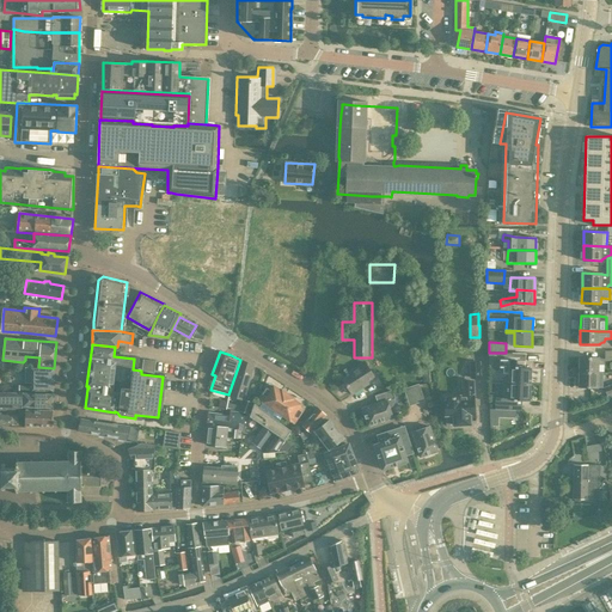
[(489,353),(488,353),(489,367),(503,367),(503,373),(502,383),(509,383),(510,381),(531,383),(531,367),(524,367),(525,365),(522,363),(518,363),(519,354),(506,353),(489,353)]
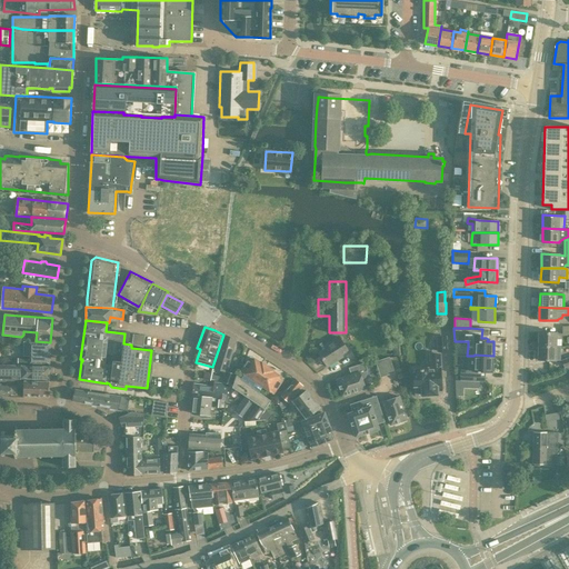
[(539,331),(538,346),(556,346),(557,332),(539,331)]
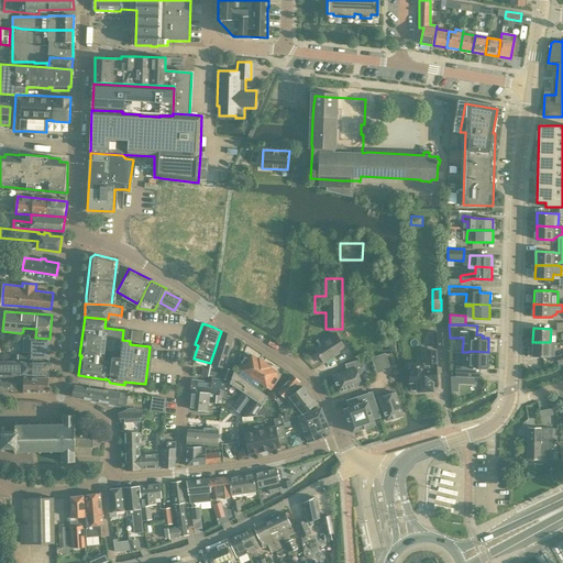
[(221,331),(211,365),(222,368),(221,374),(209,371),(208,375),(230,381),(233,371),(224,368),(233,338),(221,331)]
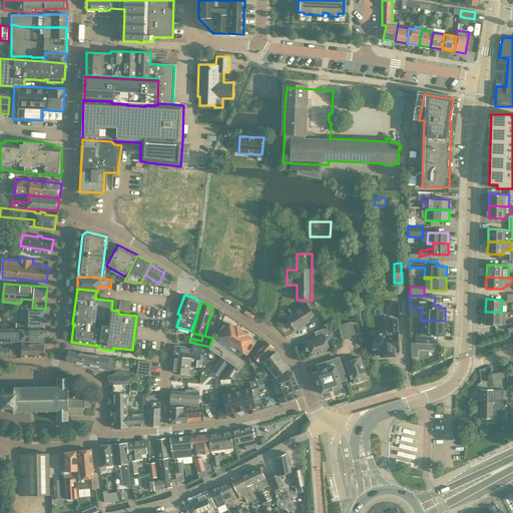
[(295,315),(288,319),(296,331),(305,325),(304,323),(314,316),(306,304),(293,312),(295,315)]
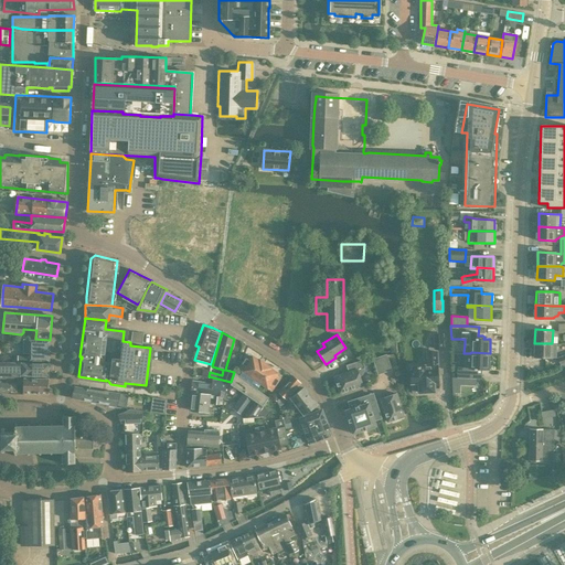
[(16,360),(16,363),(29,363),(30,361),(49,362),(50,341),(24,339),(23,353),(29,353),(29,356),(18,356),(18,360),(16,360)]
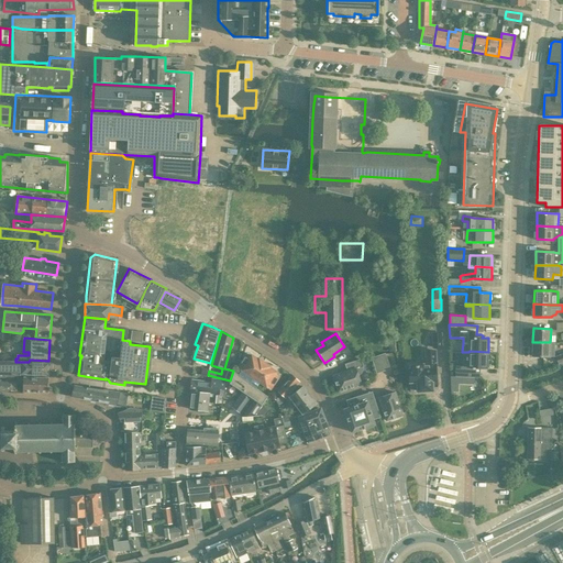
[(532,342),(532,355),(550,356),(554,356),(554,343),(550,343),(550,342),(532,342)]
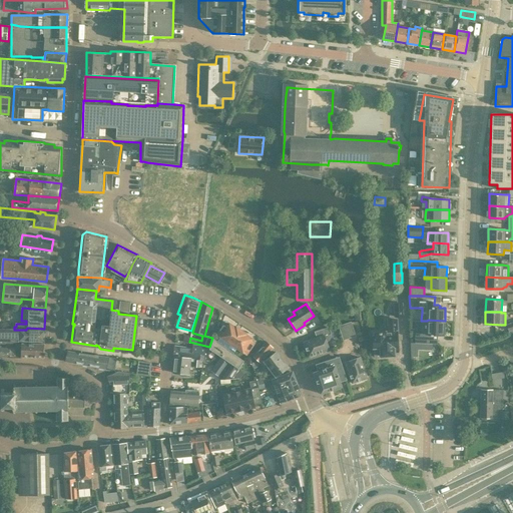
[(394,351),(398,351),(396,320),(389,321),(390,333),(375,333),(375,337),(373,337),(374,355),(381,355),(381,357),(394,356),(394,351)]
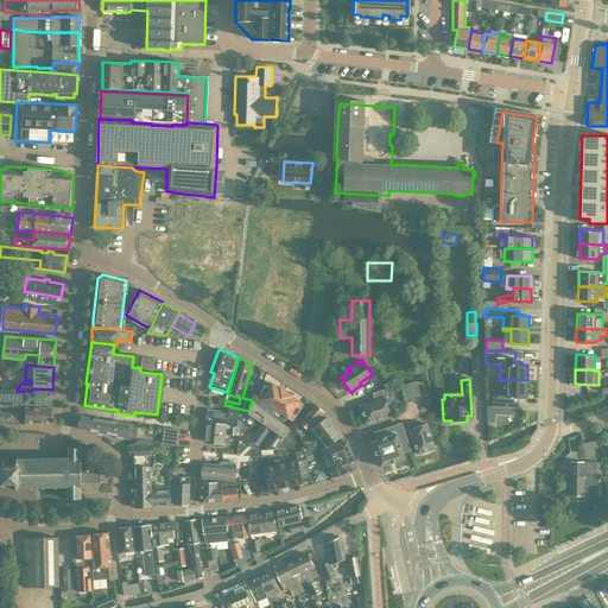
[(492,396),(492,407),(513,407),(513,406),(513,397),(526,397),(527,380),(507,379),(506,380),(499,380),(499,394),(499,396),(493,396),(492,396)]
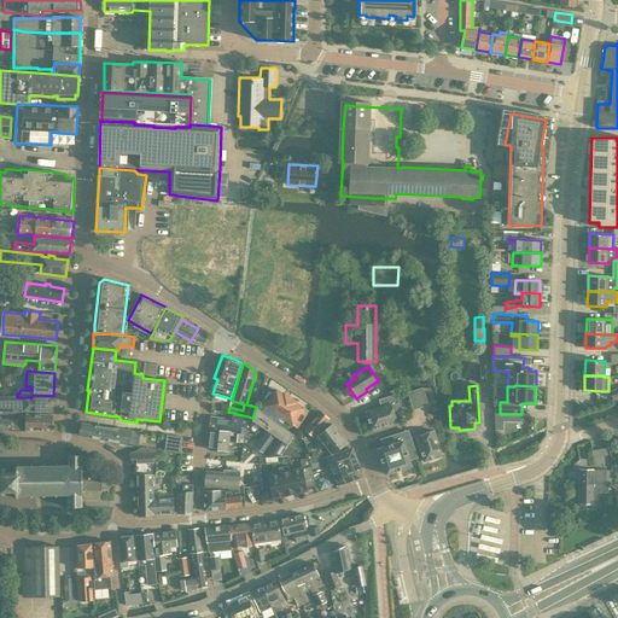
[(423,388),(408,392),(413,409),(429,404),(423,388)]
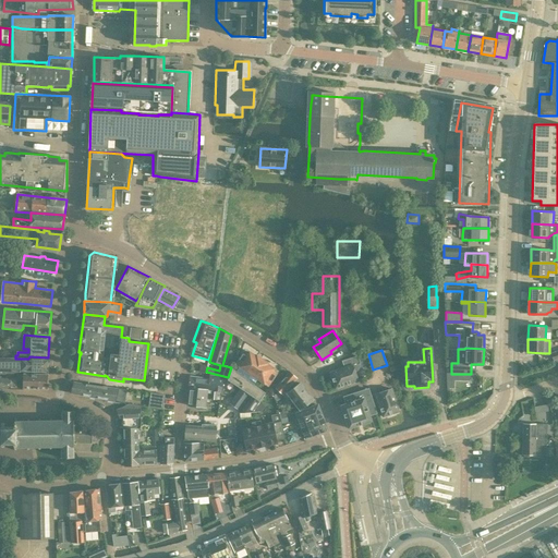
[(244,352),(235,365),(239,367),(235,372),(254,385),(256,381),(257,379),(268,387),(277,373),(274,371),(275,368),(268,364),(268,363),(257,355),(256,356),(250,352),(249,354),(244,352)]
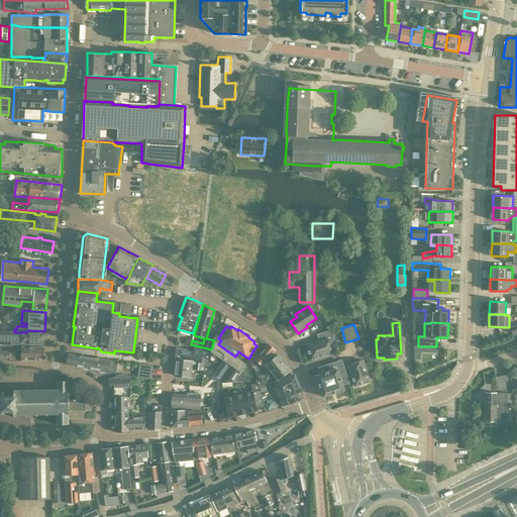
[(319,340),(306,345),(311,359),(332,353),(329,345),(333,339),(332,337),(333,336),(331,330),(318,335),(319,340)]
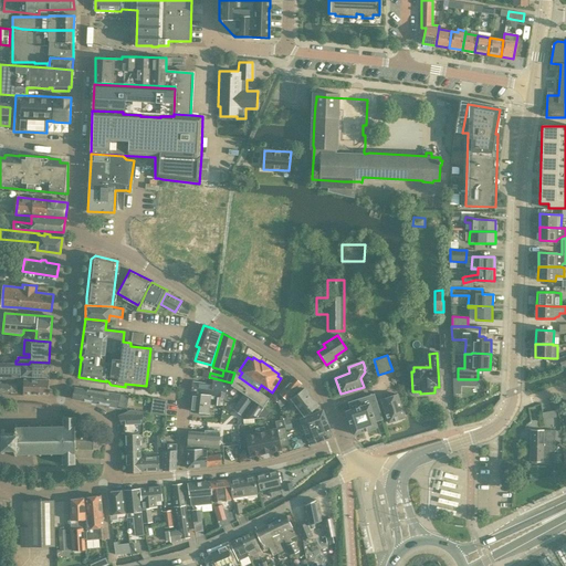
[(0,363),(0,378),(6,379),(6,377),(20,377),(49,378),(49,365),(29,364),(16,364),(9,364),(0,363)]
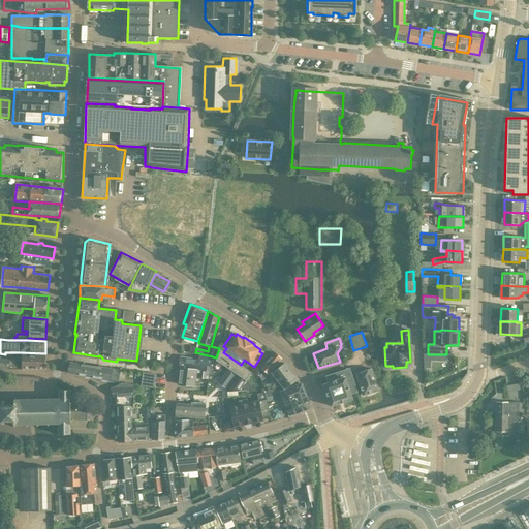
[(237,374),(236,375),(246,380),(251,372),(241,365),(223,352),(219,349),(216,361),(237,374)]
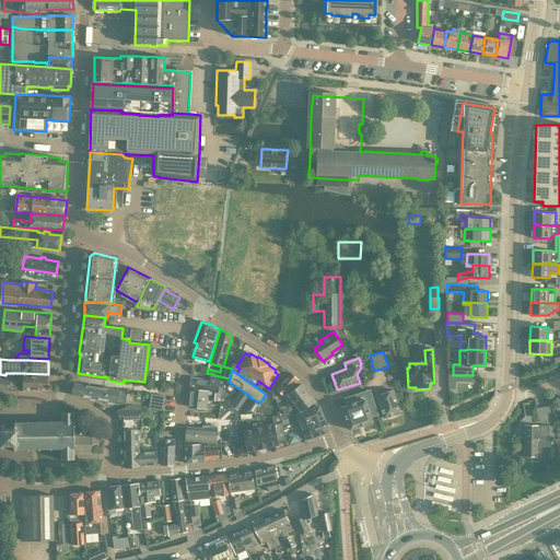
[(284,396),(298,381),(290,374),(277,389),(284,396)]
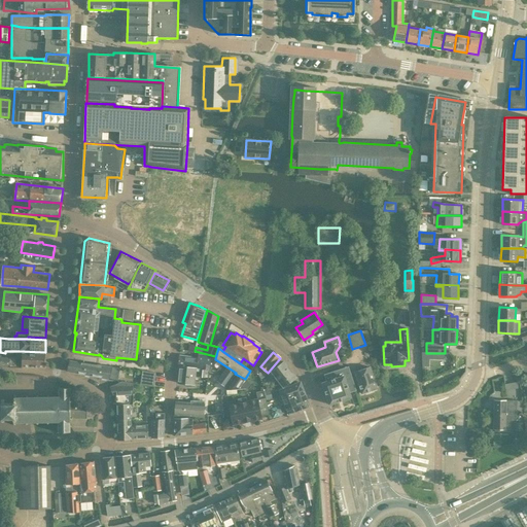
[(0,356),(0,366),(45,369),(45,354),(23,353),(23,358),(9,357),(9,355),(3,355),(3,358),(1,358),(1,356),(0,356)]
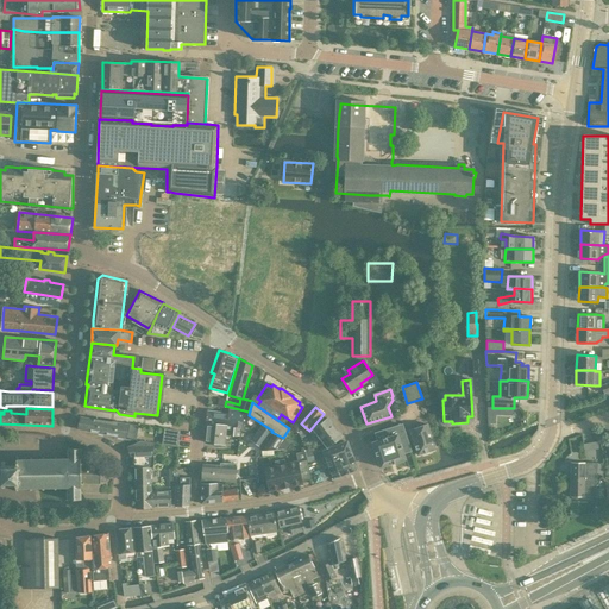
[(206,424),(207,424),(237,427),(237,428),(242,428),(244,412),(230,409),(228,415),(207,412),(206,424)]
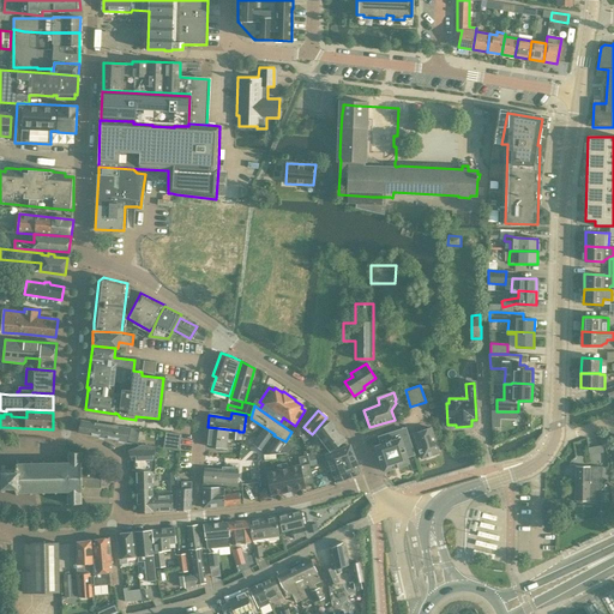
[(137,444),(139,429),(82,421),(78,433),(97,437),(98,438),(103,439),(106,438),(118,440),(118,443),(122,443),(125,441),(137,444)]
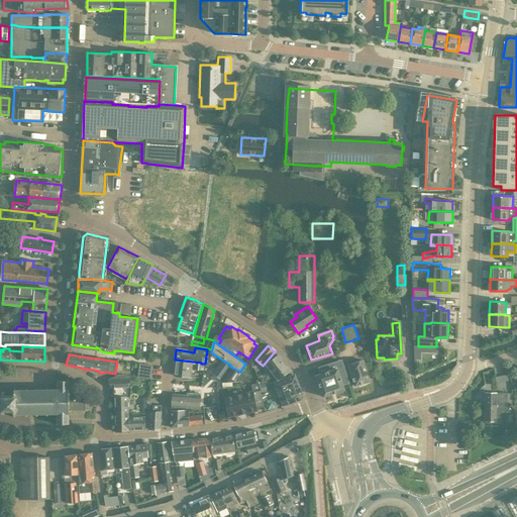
[(278,380),(290,370),(278,354),(278,355),(266,365),(278,380)]
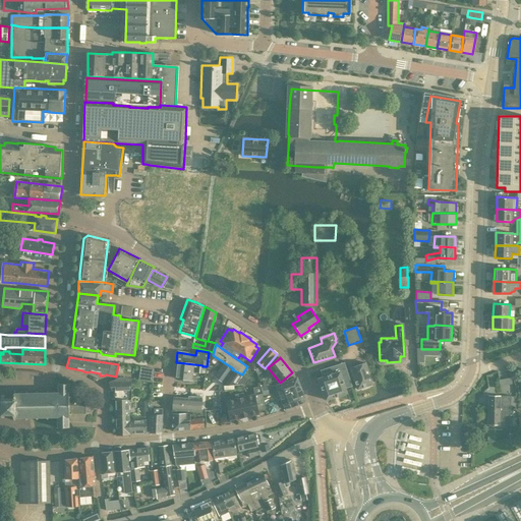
[(177,362),(175,378),(177,380),(191,381),(193,367),(196,367),(195,373),(203,373),(203,366),(203,365),(177,362)]
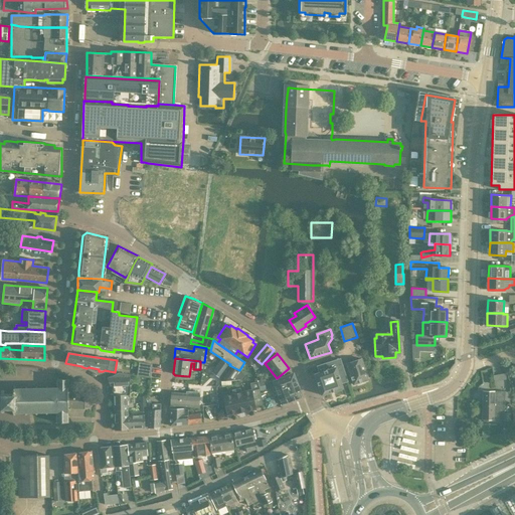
[(221,359),(211,372),(219,378),(227,366),(228,366),(229,365),(221,359)]
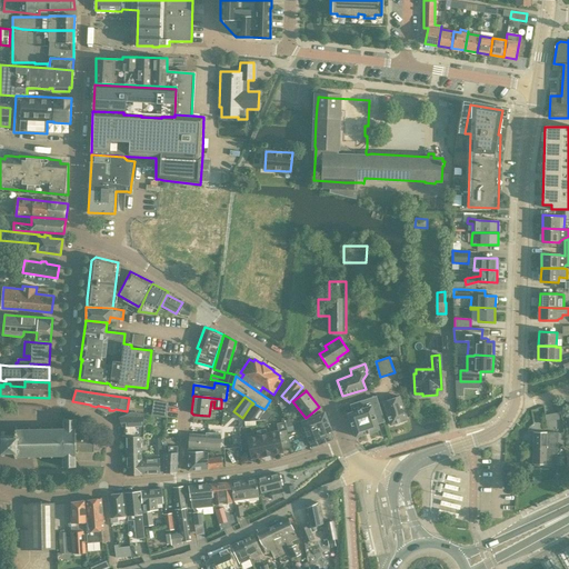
[(348,413),(351,422),(380,412),(376,397),(351,405),(353,412),(348,413)]
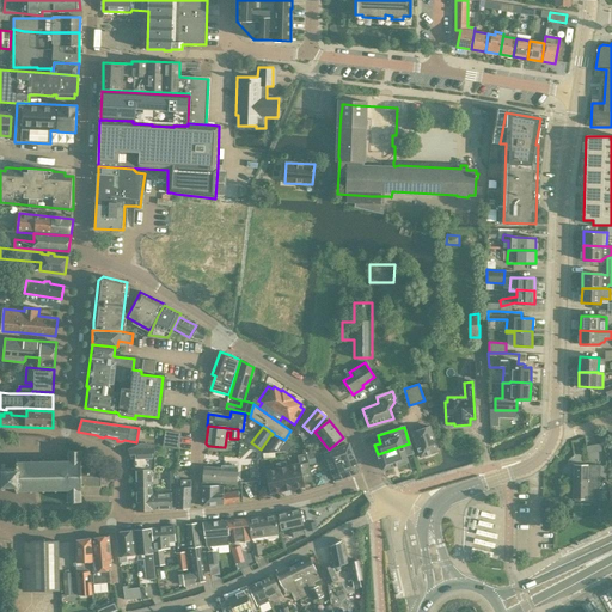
[(421,457),(438,452),(430,427),(412,433),(421,457)]
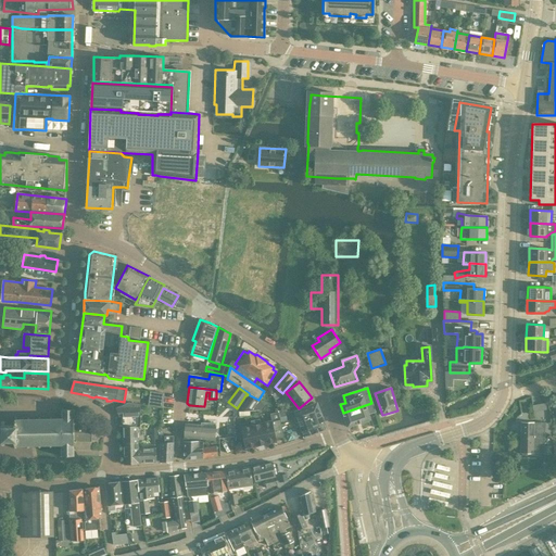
[(159,393),(147,392),(144,404),(156,406),(159,393)]
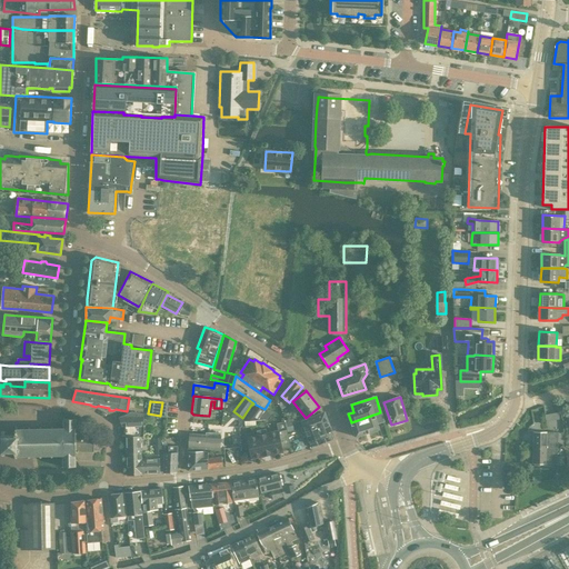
[(251,405),(242,418),(245,421),(266,420),(270,415),(265,409),(253,403),(252,405),(251,405)]
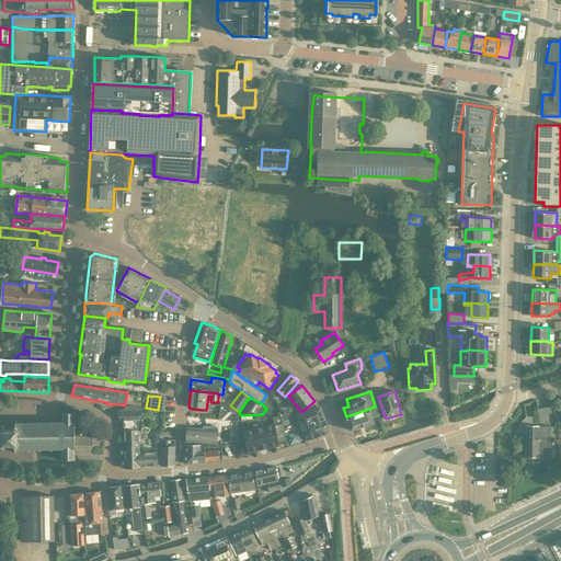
[(124,421),(125,450),(139,449),(138,430),(140,430),(141,408),(129,407),(117,411),(122,421),(124,421)]
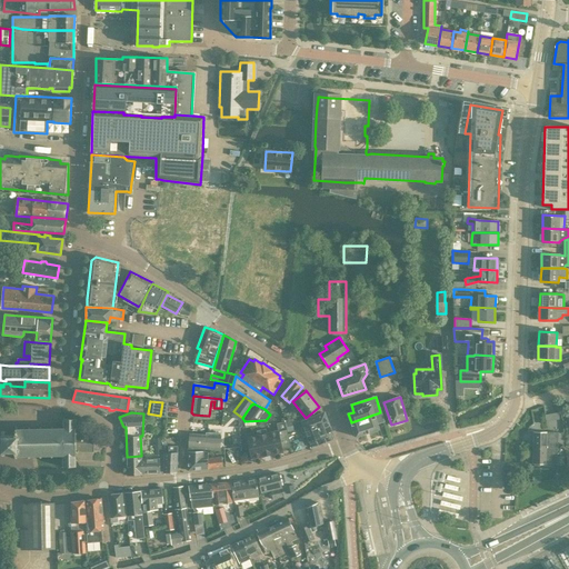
[(351,422),(356,437),(379,429),(377,423),(383,421),(380,412),(351,422)]
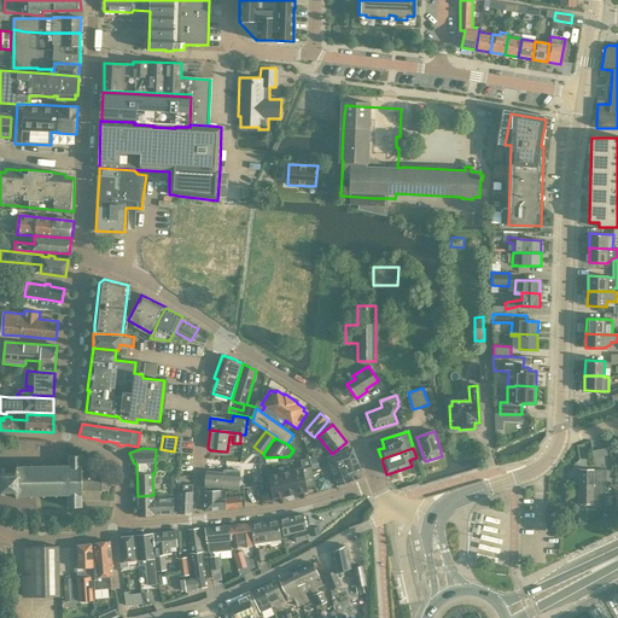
[(327,460),(338,488),(360,479),(362,477),(357,466),(351,450),(327,460)]
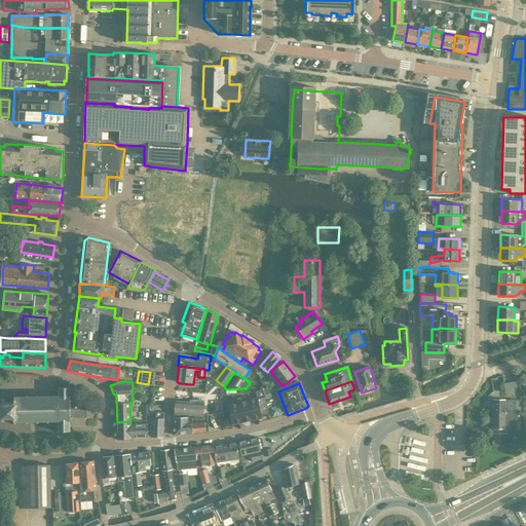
[(0,405),(1,405),(1,414),(0,414),(0,416),(1,417),(1,421),(4,421),(4,417),(12,417),(12,421),(13,421),(13,424),(15,424),(15,421),(26,421),(26,424),(27,424),(27,421),(36,421),(36,424),(38,424),(38,421),(58,421),(58,431),(70,431),(70,419),(73,419),(73,417),(86,417),(87,402),(73,402),(73,400),(70,400),(70,398),(73,398),(72,396),(70,396),(70,389),(71,389),(71,388),(70,388),(70,387),(68,387),(68,388),(60,387),(59,387),(58,387),(58,388),(57,388),(57,390),(58,390),(58,396),(57,396),(57,397),(49,397),(49,395),(47,395),(47,397),(38,397),(38,395),(36,395),(36,397),(27,397),(27,395),(26,395),(26,397),(15,397),(15,395),(13,395),(13,400),(12,400),(12,403),(4,403),(4,400),(1,400),(1,403),(0,402),(0,405)]
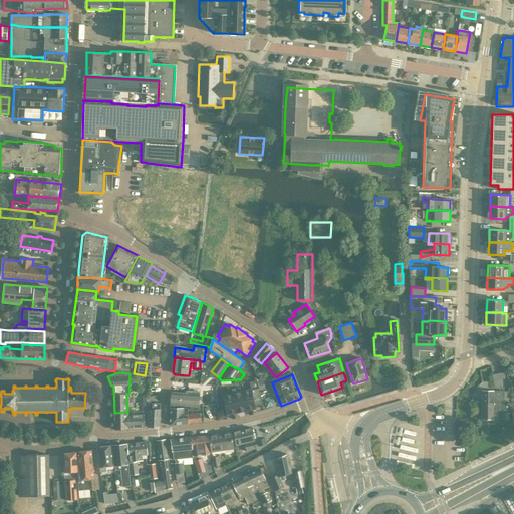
[(241,392),(240,388),(232,390),(233,394),(223,396),(227,415),(256,409),(255,406),(263,405),(259,388),(252,390),(241,392)]
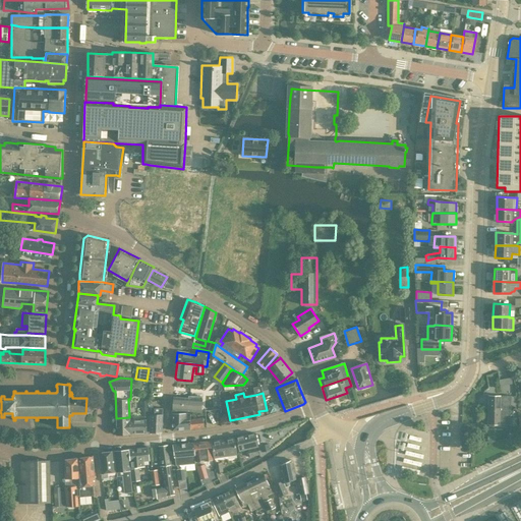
[(488,424),(500,424),(500,425),(507,425),(516,425),(516,412),(512,412),(512,417),(510,417),(511,396),(489,395),(488,424)]
